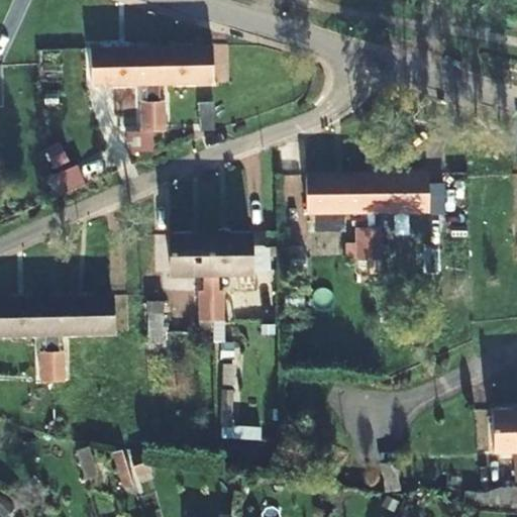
[(150,46),(152,131),(165,130),(164,102),(159,102),(158,84),(212,82),(210,44),(150,46)]
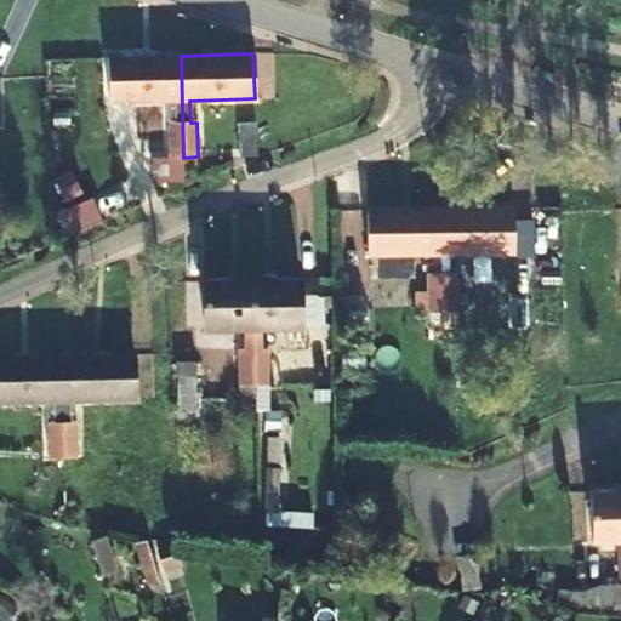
[(183,158),(181,56),(109,58),(110,103),(172,102),(172,124),(167,124),(169,158),(183,158)]
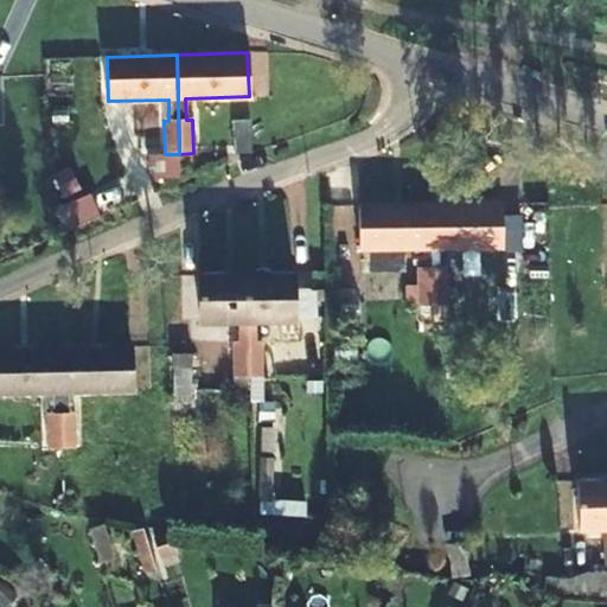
[(429,306),(428,204),(357,204),(357,249),(419,249),(419,269),(416,269),(416,305),(429,306)]
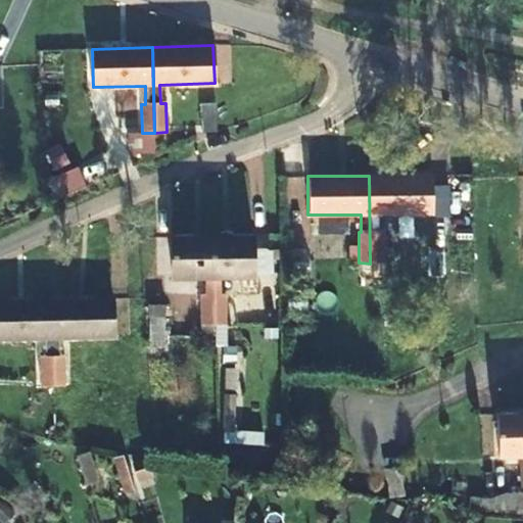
[(369,176),(370,264),(382,263),(382,232),(377,232),(377,215),(431,215),(431,176),(369,176)]
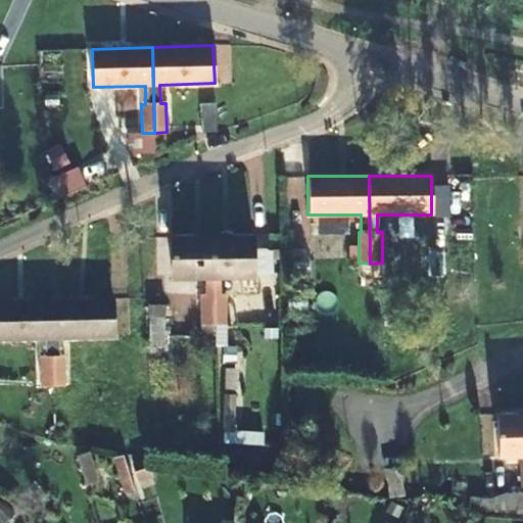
[(465,273),(463,218),(442,218),(444,274),(465,273)]
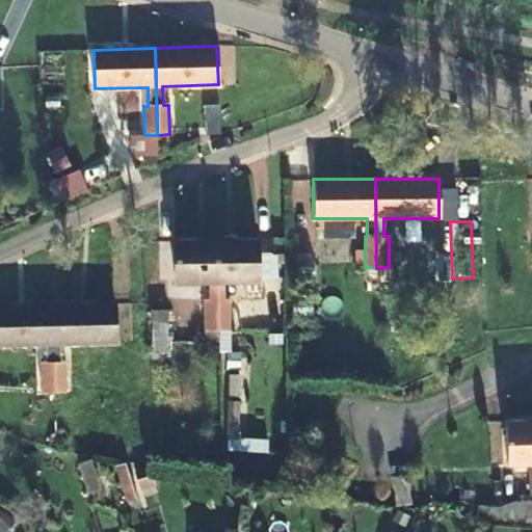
[(355,236),(354,222),(334,222),(335,237),(355,236)]
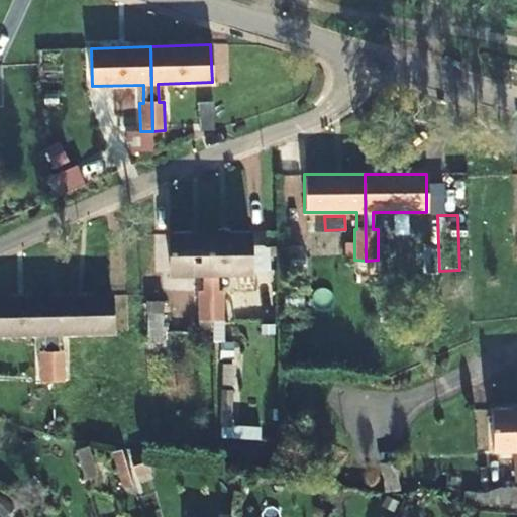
[(209,232),(210,320),(222,320),(222,291),(217,291),(217,272),(248,272),(248,231),(209,232)]
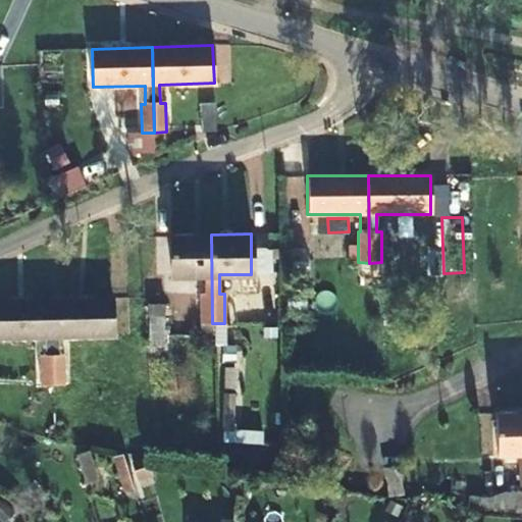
[(212,323),(211,235),(171,235),(172,274),(204,274),(204,294),(200,294),(201,323),(212,323)]
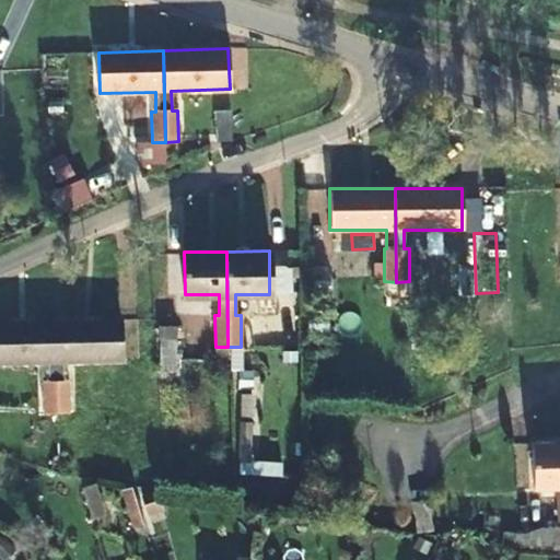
[(55,415),(54,321),(0,321),(0,361),(47,361),(47,381),(43,381),(43,415),(55,415)]
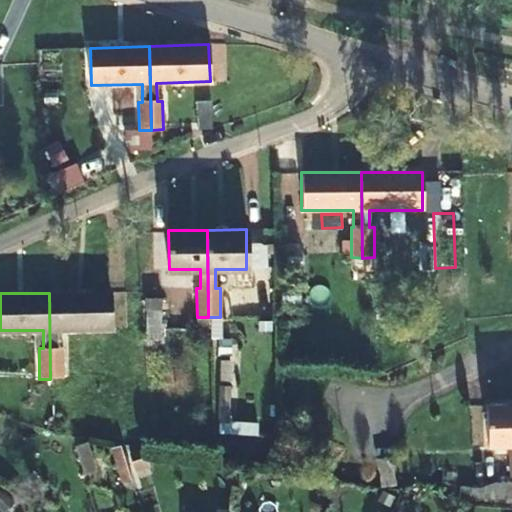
[(49,293),(50,379),(63,379),(62,347),(57,347),(57,329),(110,329),(110,293),(49,293)]
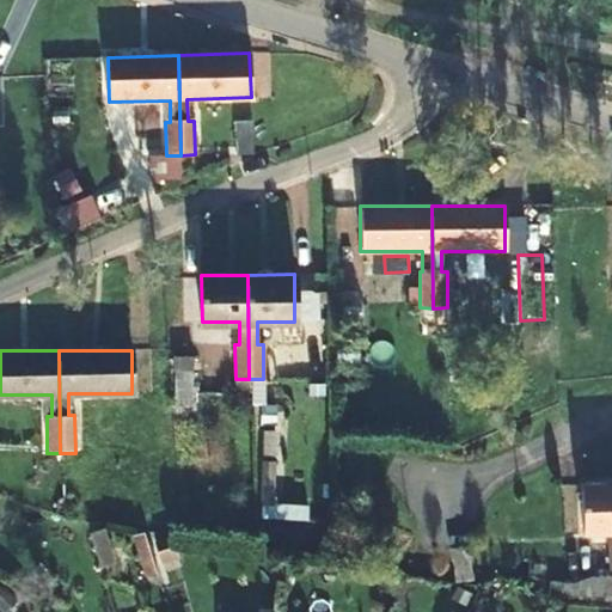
[(261,520),(308,521),(310,505),(280,503),(281,460),(262,460),(261,520)]
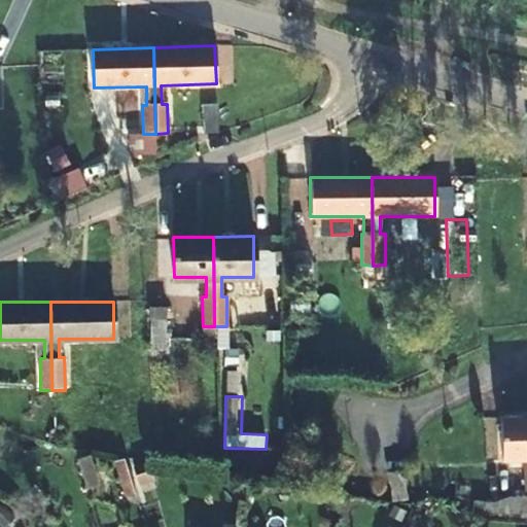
[(526,416),(500,417),(500,456),(526,455),(526,416)]
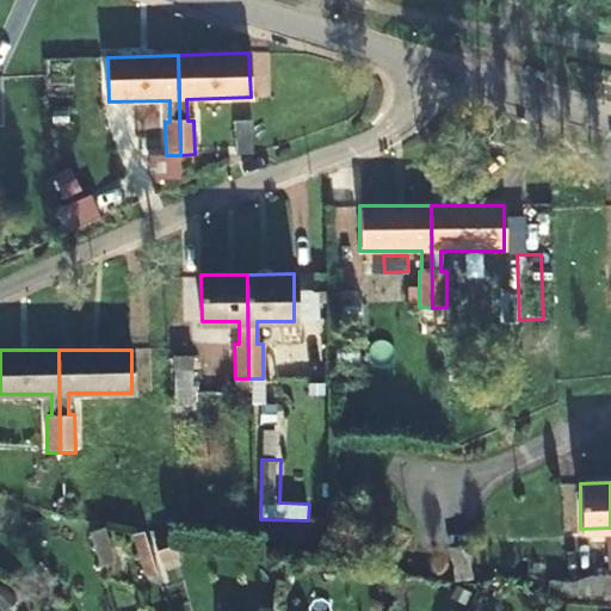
[(99,568),(115,566),(107,529),(92,531),(99,568)]
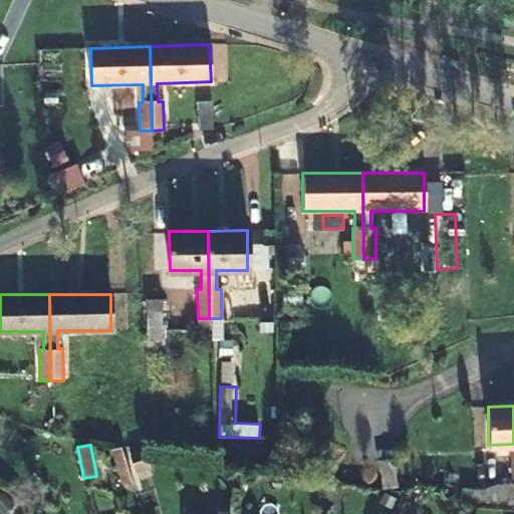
[(121,447),(110,452),(124,485),(152,473),(146,459),(130,466),(121,447)]
